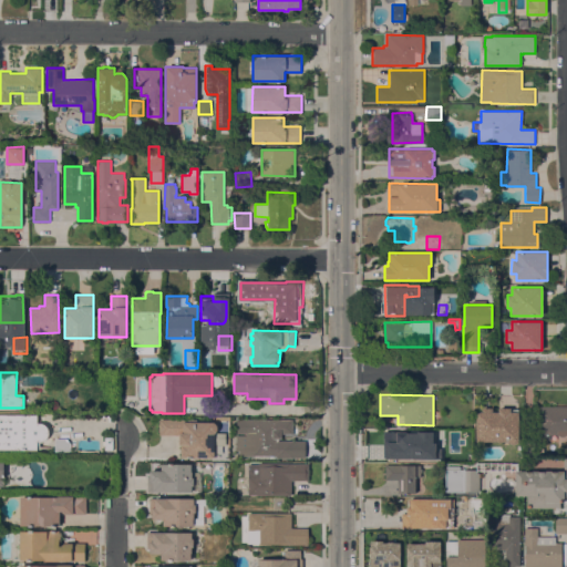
[(566,405),(566,435),(564,436),(559,436),(557,433),(557,442),(549,442),(549,440),(538,440),(538,406),(566,405)]
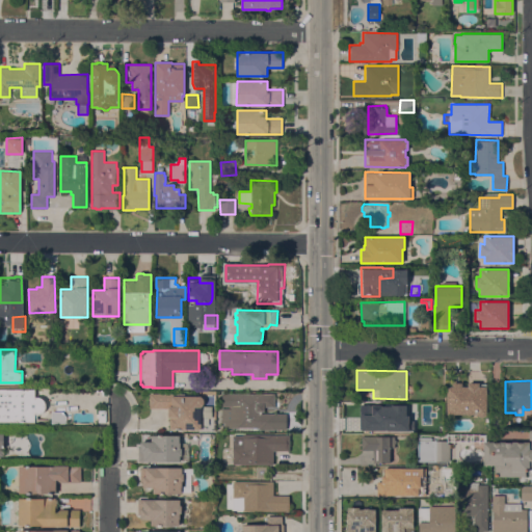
[(452,386),(452,382),(461,382),(461,386),(468,386),(468,382),(479,382),(479,383),(485,383),(485,387),(486,387),(486,416),(484,416),(482,417),(479,417),(478,416),(476,416),(476,414),(447,414),(447,390),(450,386),(452,386)]
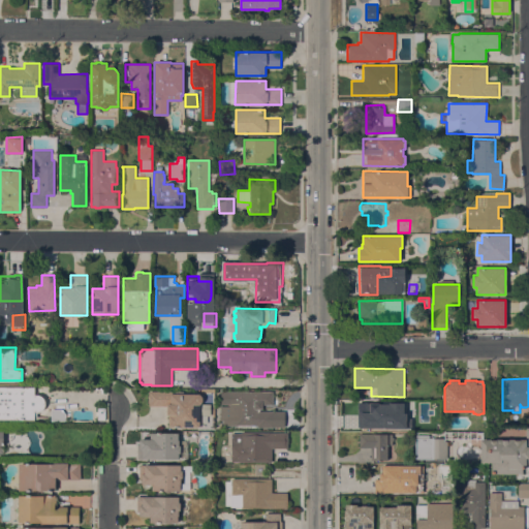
[(0,386),(35,386),(35,395),(37,395),(40,395),(42,397),(44,400),(44,402),(44,406),(43,408),(41,410),(39,411),(37,412),(35,412),(35,419),(0,418),(0,386)]
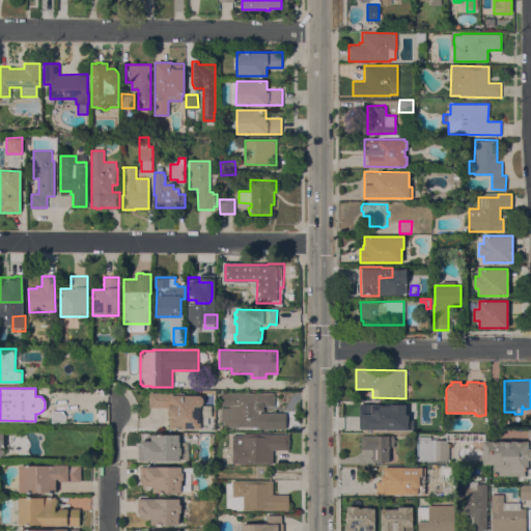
[(200,416),(202,416),(202,425),(200,425),(200,428),(171,428),(171,427),(169,427),(169,417),(167,417),(167,408),(149,408),(149,392),(184,392),(184,395),(200,395),(202,397),(203,399),(203,401),(203,403),(202,404),(200,406),(200,416)]
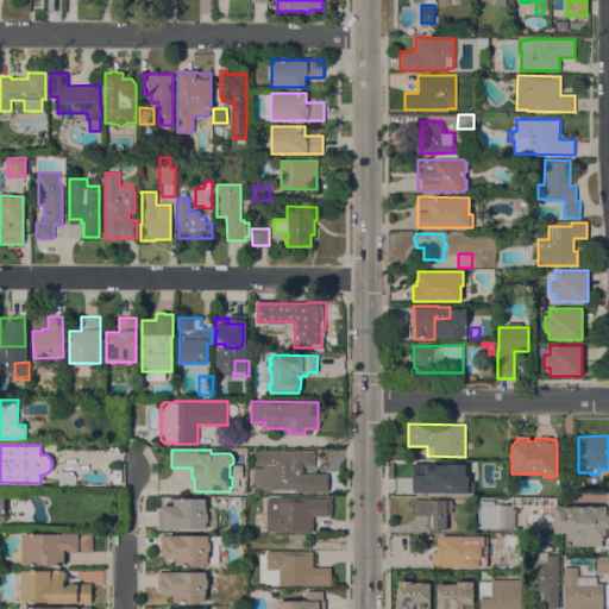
[(256,489),(256,483),(253,483),(253,466),(264,466),(264,464),(255,464),(255,450),(313,451),(313,465),(302,465),(302,470),(299,470),(299,472),(327,472),(327,491),(296,491),(296,489),(271,489),(256,489)]
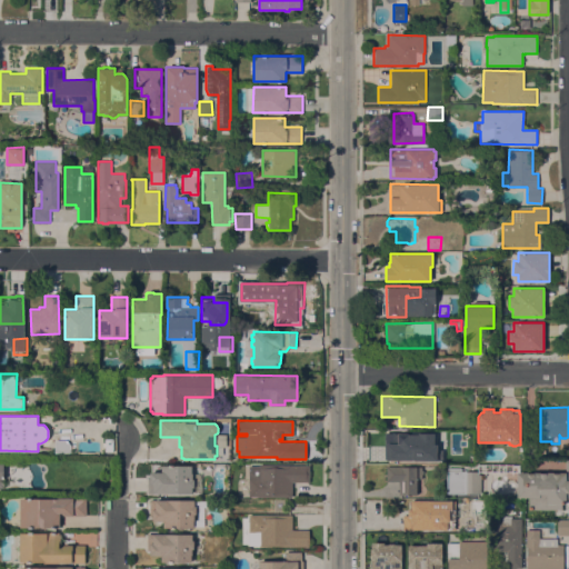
[(386,459),(386,445),(380,445),(380,432),(413,432),(413,447),(410,447),(410,459),(386,459)]
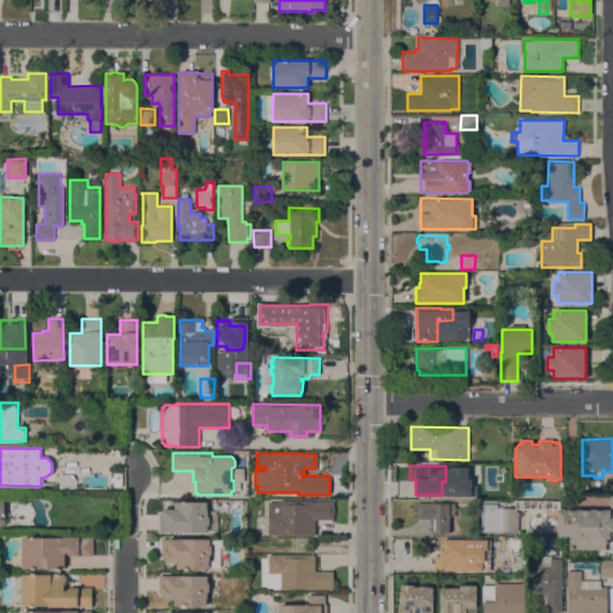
[(113,473),(121,473),(122,486),(113,486),(113,473)]
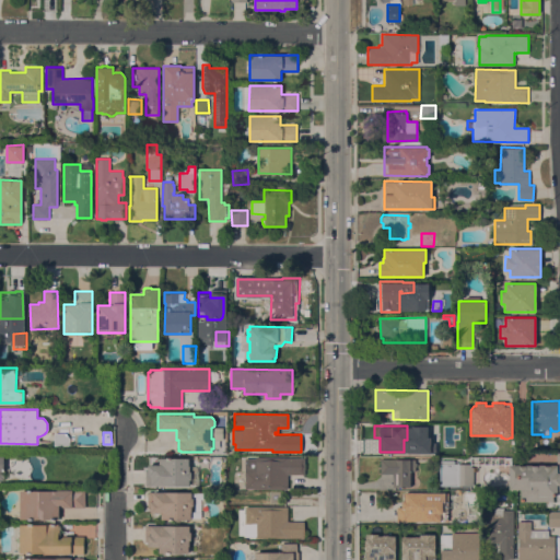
[(66,433),(71,438),(71,445),(55,445),(55,433),(66,433)]
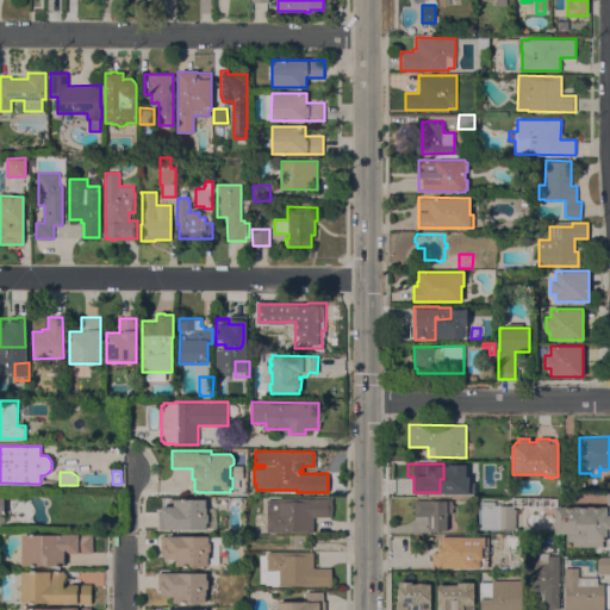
[(497,481),(497,497),(481,498),(481,481),(497,481)]
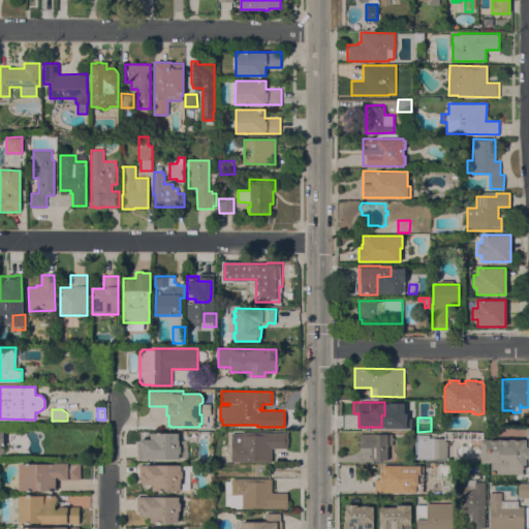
[(526,439),(526,428),(528,428),(528,466),(526,466),(526,468),(523,468),(523,473),(492,473),(492,463),(480,463),(480,439),(485,439),(526,439)]
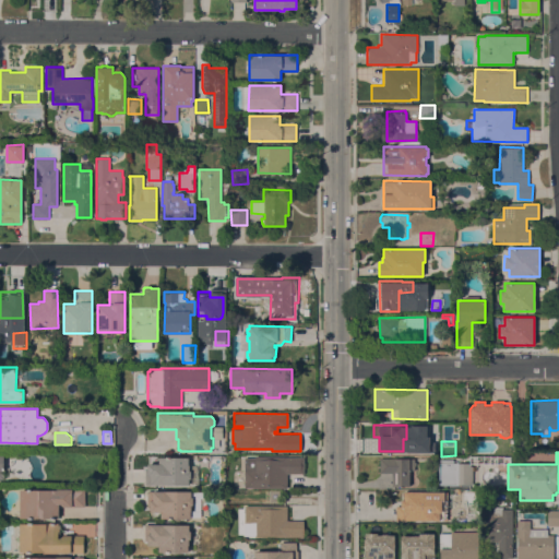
[(245,488),(245,458),(256,458),(256,456),(304,456),(304,473),(287,473),(287,488),(245,488)]
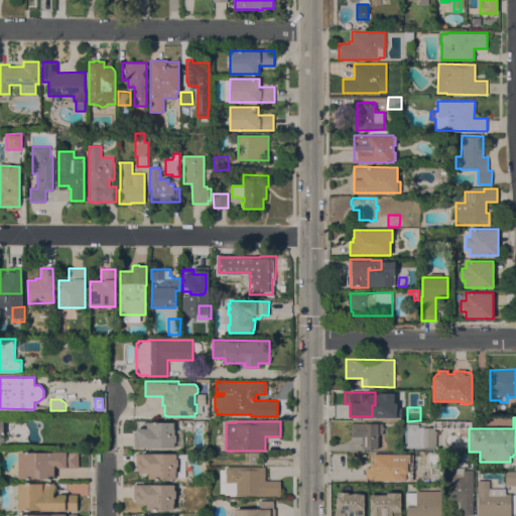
[(134,447),(134,433),(136,433),(136,428),(146,428),(146,422),(173,422),(173,429),(181,428),(181,446),(174,446),(174,447),(134,447)]
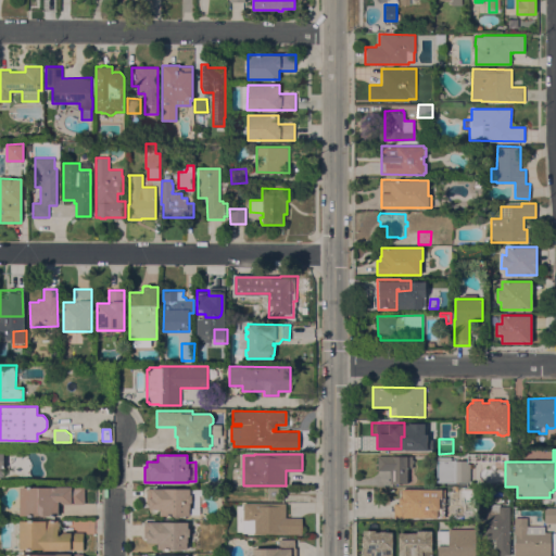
[(413,456),(413,459),(413,463),(412,463),(412,467),(407,467),(407,475),(408,475),(408,483),(394,483),(394,480),(393,480),(393,470),(378,470),(378,455),(413,456)]
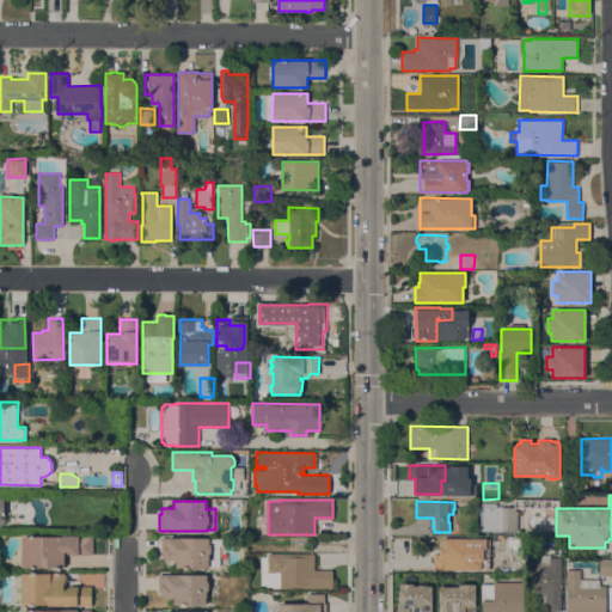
[(513,510),(516,510),(516,530),(481,530),(481,506),(482,506),(482,502),(495,502),(495,507),(513,507),(513,510)]
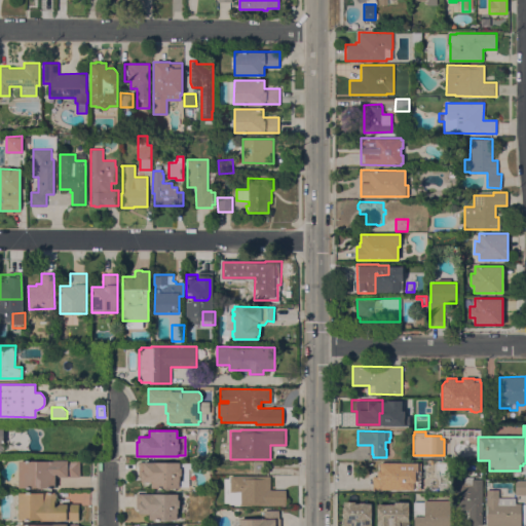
[(55,474),(55,487),(19,487),(19,460),(79,460),(79,477),(60,477),(58,474),(55,474)]
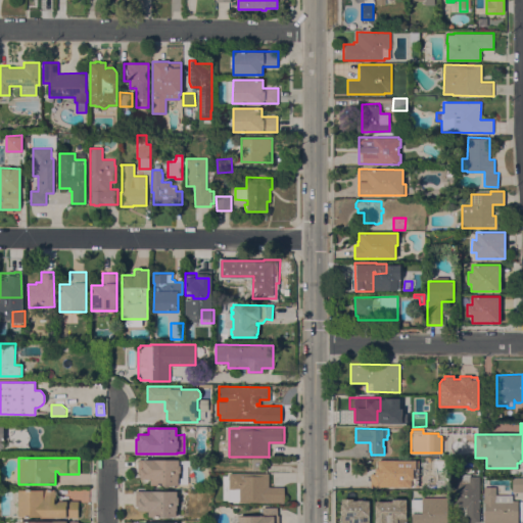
[(189,460),(189,465),(187,465),(187,477),(188,477),(188,483),(178,483),(178,485),(150,485),(150,478),(140,478),(140,474),(138,474),(138,459),(189,460)]
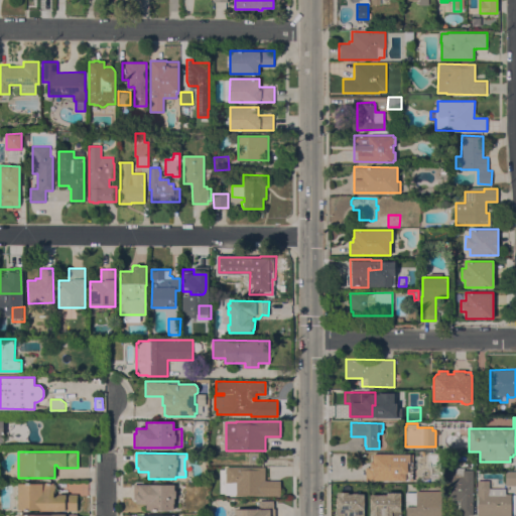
[(412,455),(412,481),(365,481),(365,468),(370,468),(370,462),(372,462),(372,454),(412,455)]
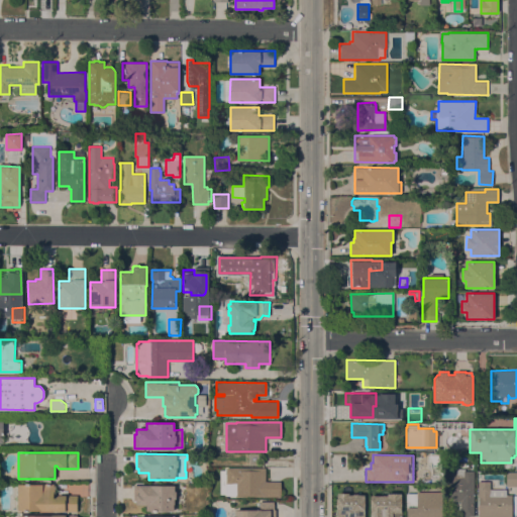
[(266,468),(266,482),(280,482),(280,497),(235,496),(235,495),(226,495),(226,468),(266,468)]
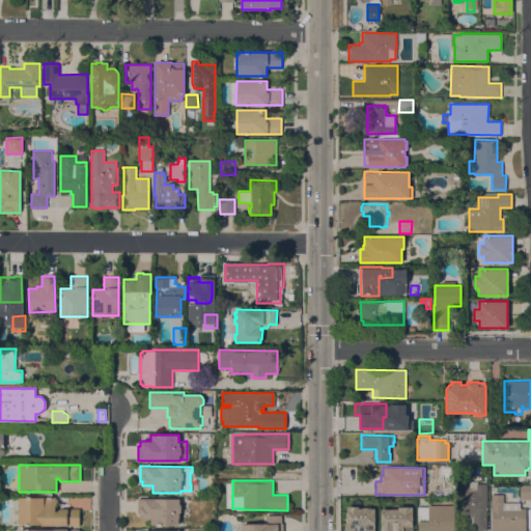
[(486,530),(473,530),(473,514),(459,514),(459,481),(467,481),(478,481),(478,483),(486,483),(486,530)]
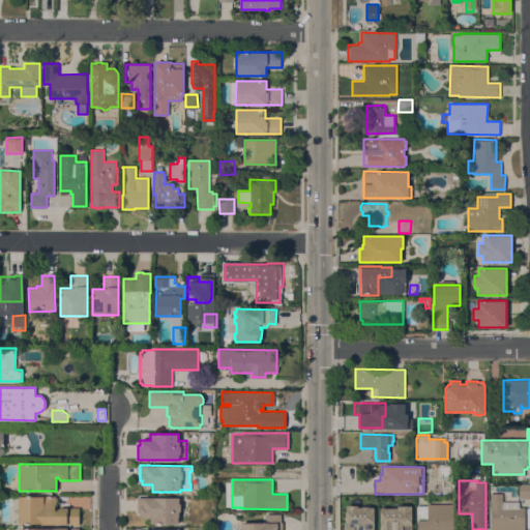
[(529,498),(518,498),(518,484),(529,484),(529,498)]
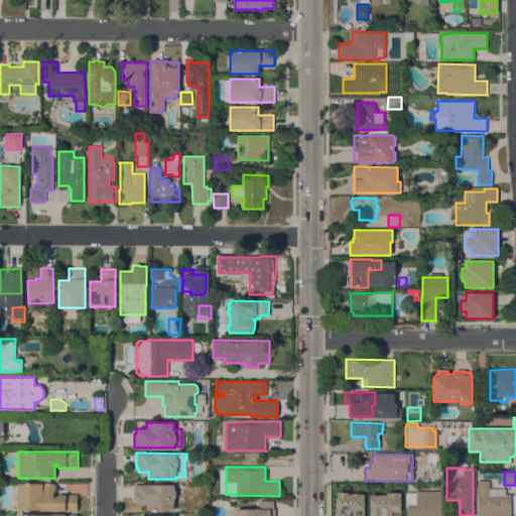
[(478,515),(478,496),(477,496),(477,480),(489,480),(489,488),(505,488),(505,494),(511,494),(511,515),(478,515)]
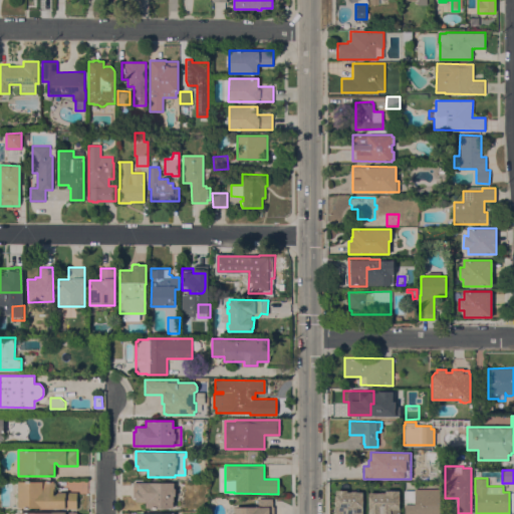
[(77,492),(77,508),(40,509),(40,507),(18,507),(18,481),(53,481),(53,483),(54,483),(54,490),(53,490),(53,495),(55,495),(58,492),(77,492)]
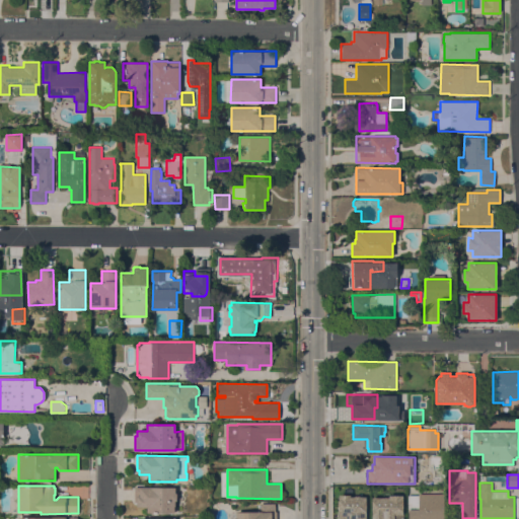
[(174,488),(174,493),(177,493),(177,500),(174,500),(174,513),(147,512),(147,506),(137,506),(137,502),(135,502),(135,487),(174,488)]
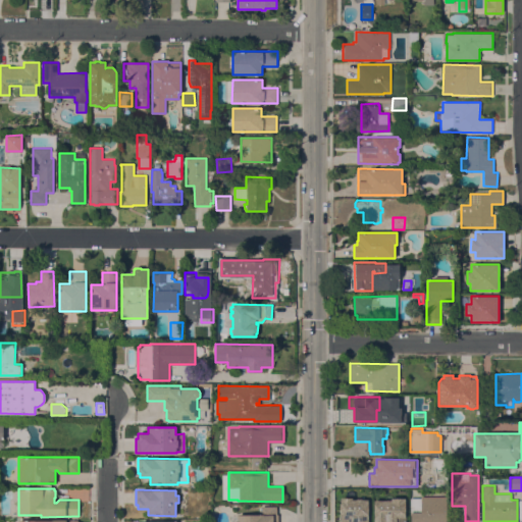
[(447,497),(447,521),(410,521),(410,499),(421,499),(421,497),(447,497)]
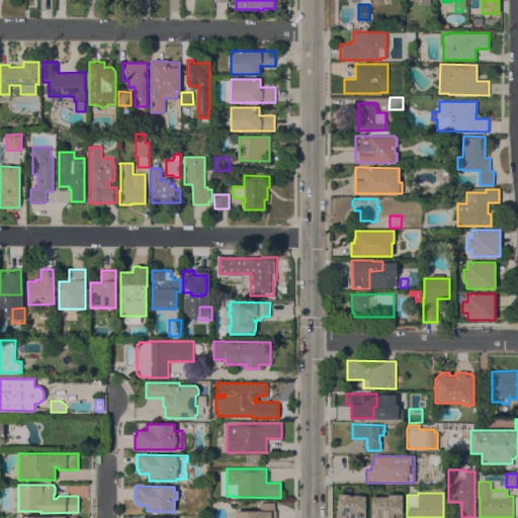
[(354,496),(354,494),(359,494),(359,496),(365,496),(365,517),(338,517),(338,494),(350,494),(350,496),(354,496)]
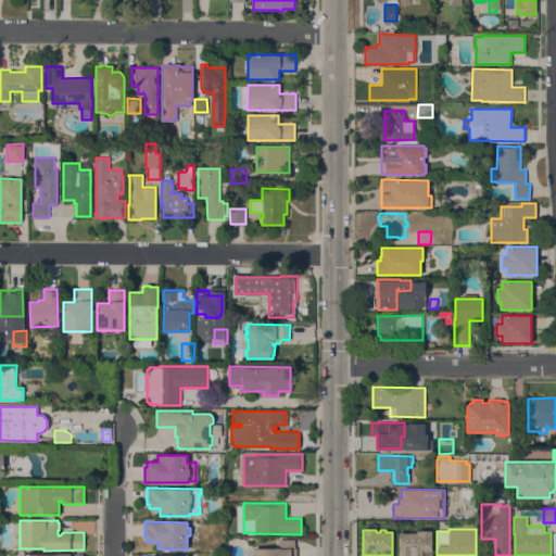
[(432,555),(399,555),(399,533),(417,533),(417,531),(432,530),(432,555)]
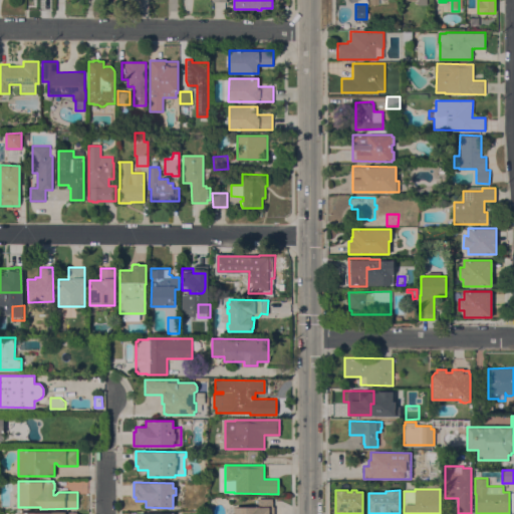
[(226,513),(227,513),(227,507),(257,507),(257,498),(272,498),(272,506),(274,506),(274,513),(226,513)]
